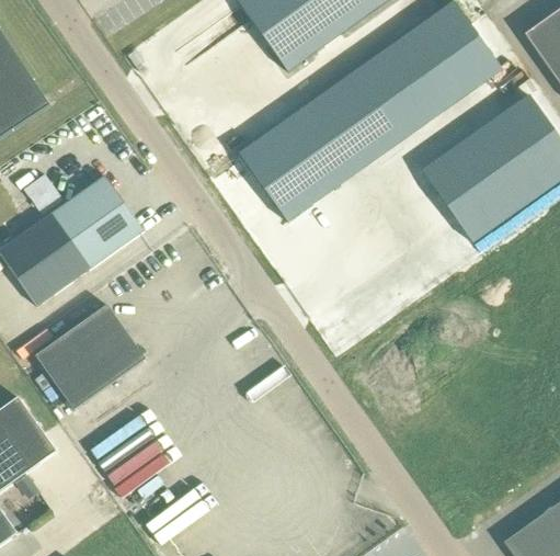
[(287,70),(386,0),(237,0),(287,70)]
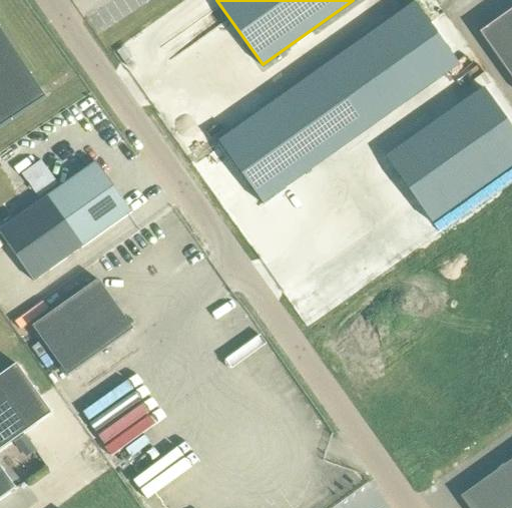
[(235,130),(219,142),(254,190),(247,195),(262,215),(272,208),(270,204),(283,195),(280,192),(271,179),(451,51),(416,2),(235,130)]
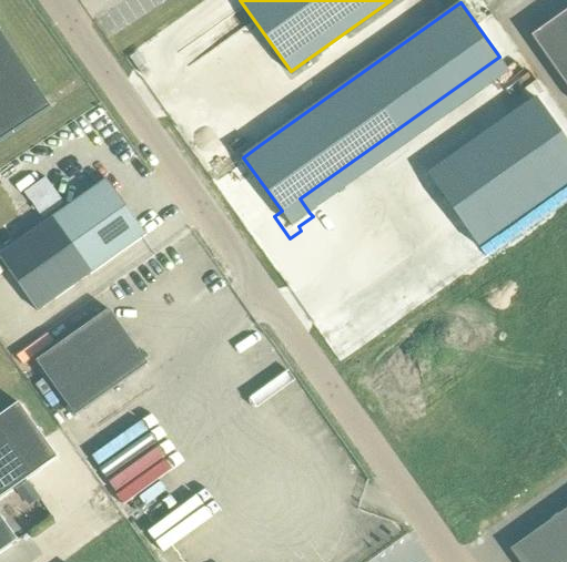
[(566,84),(566,6),(530,33),(566,84)]
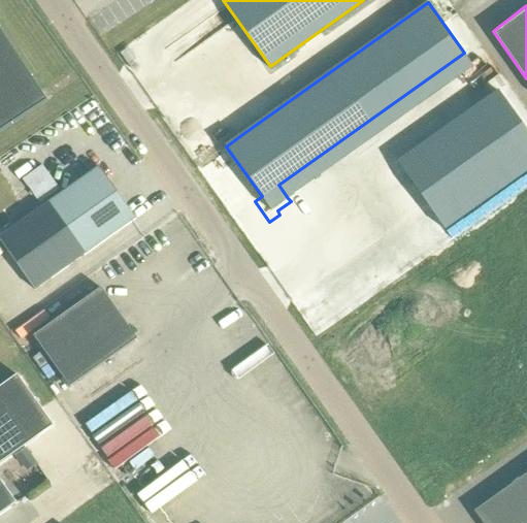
[(0,127),(46,97),(0,27),(0,127)]
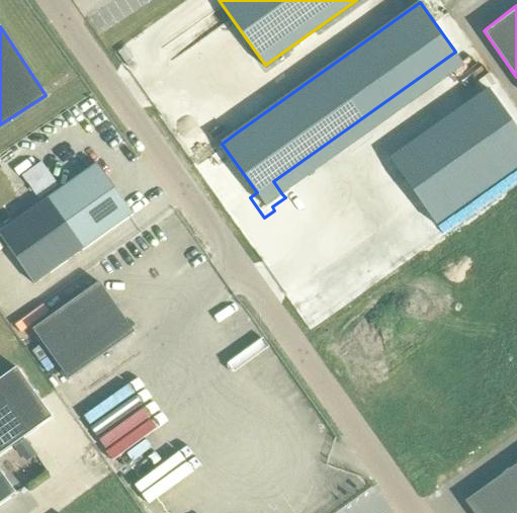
[(516,126),(489,87),(390,157),(436,224),(516,165),(516,126)]
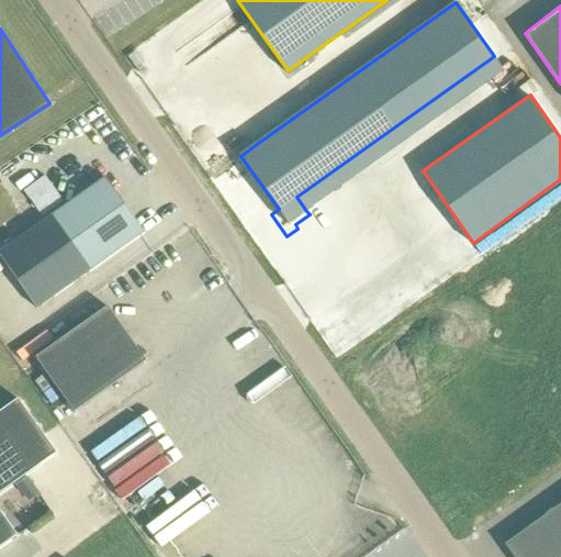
[(0,254),(36,305),(144,229),(105,175),(0,248),(0,254)]
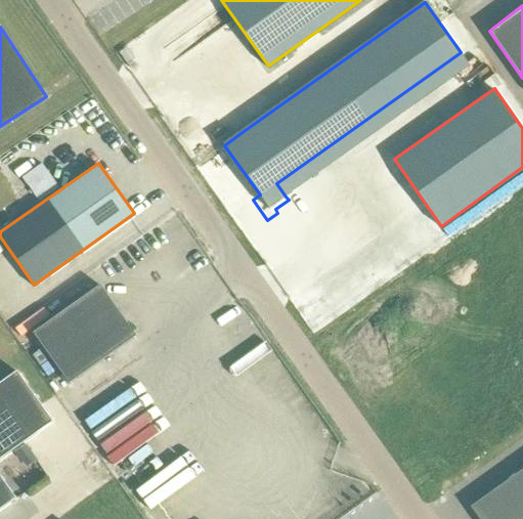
[(136,334),(100,283),(32,331),(69,382),(136,334)]
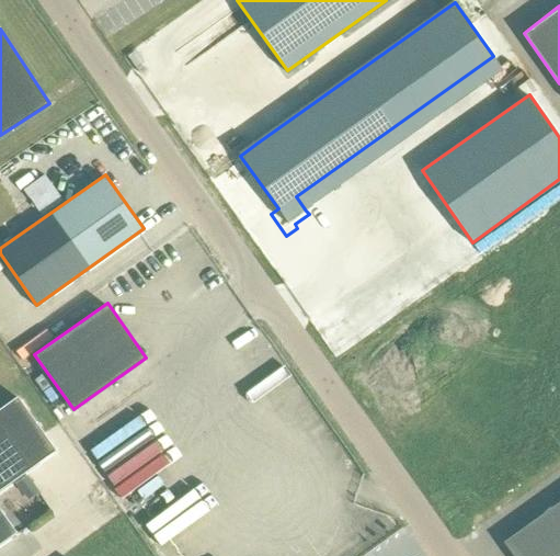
[(18,396),(0,407),(0,488),(55,450),(18,396)]
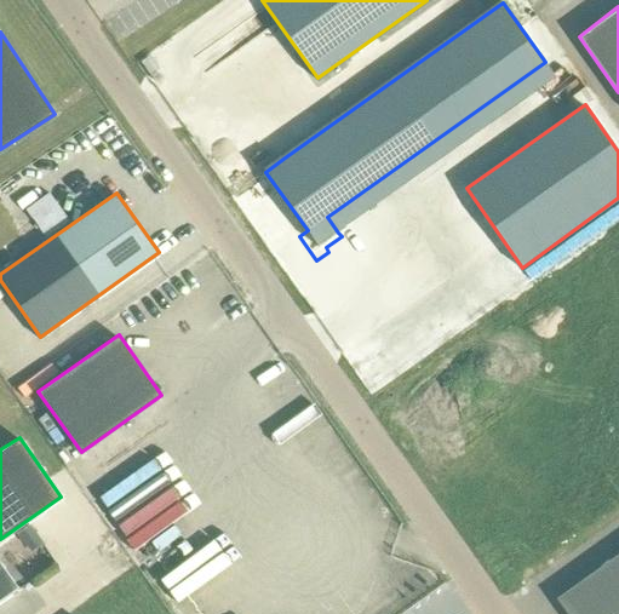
[(124,531),(173,494),(166,485),(116,520),(124,531)]
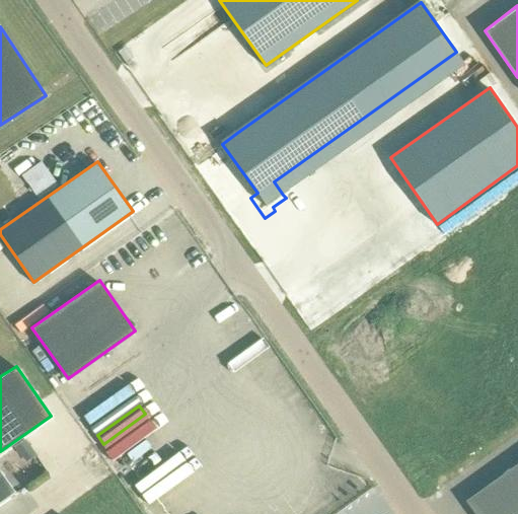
[(21,453),(31,445),(25,436),(13,445),(19,454),(21,453)]
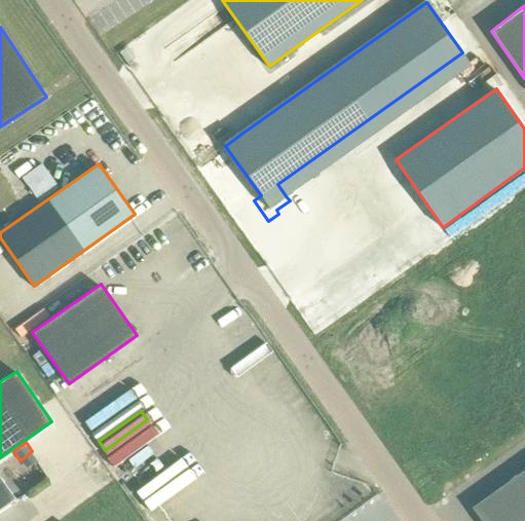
[(482,520),(524,520),(524,468),(472,507),(482,520)]
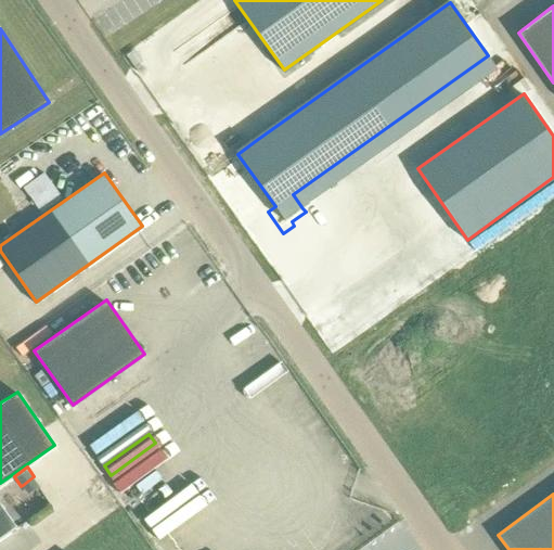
[(0,536),(16,525),(0,501),(0,536)]
